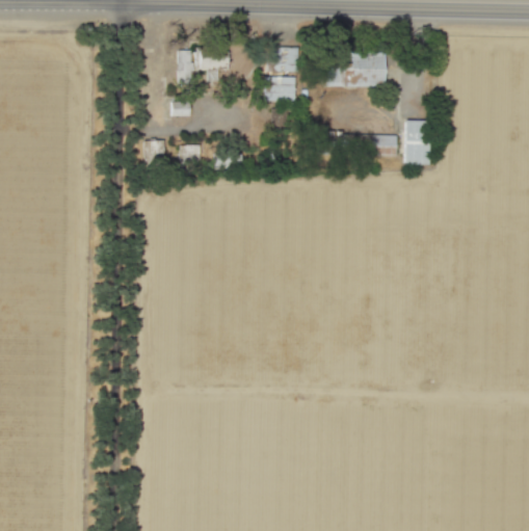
[(267,72),(296,73),(297,48),(268,48),(267,72)]
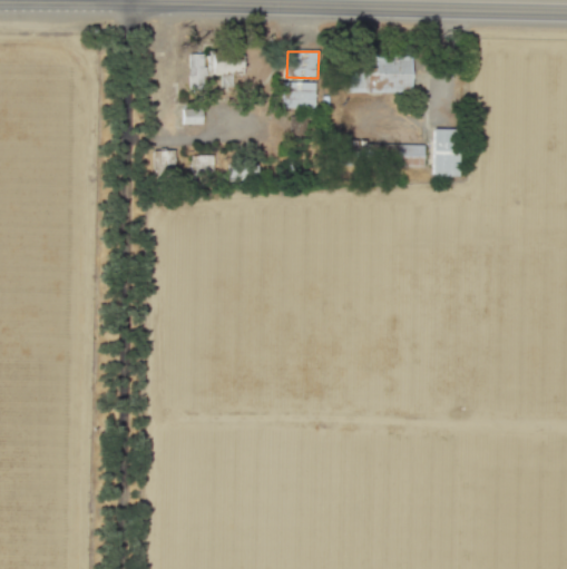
[(206,55),(191,54),(189,89),(206,89),(206,55)]
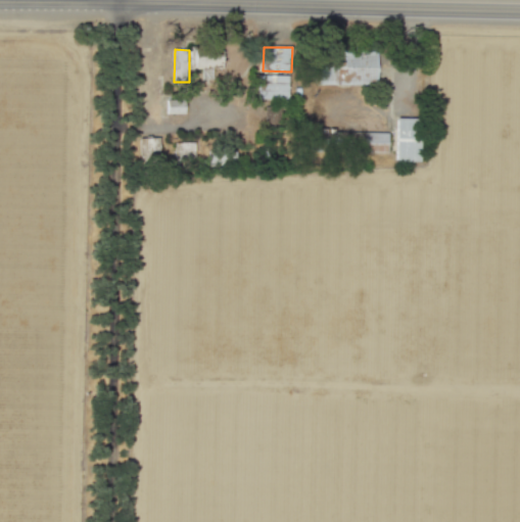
[(214,80),(214,69),(225,69),(225,50),(192,50),(192,69),(203,69),(203,80),(214,80)]
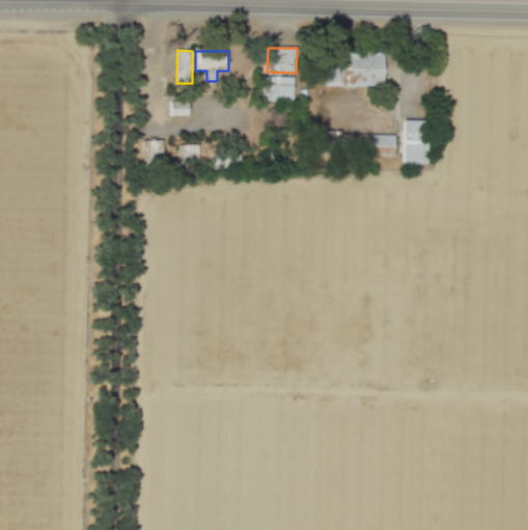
[(385,52),(326,51),(325,84),(384,85),(385,52)]
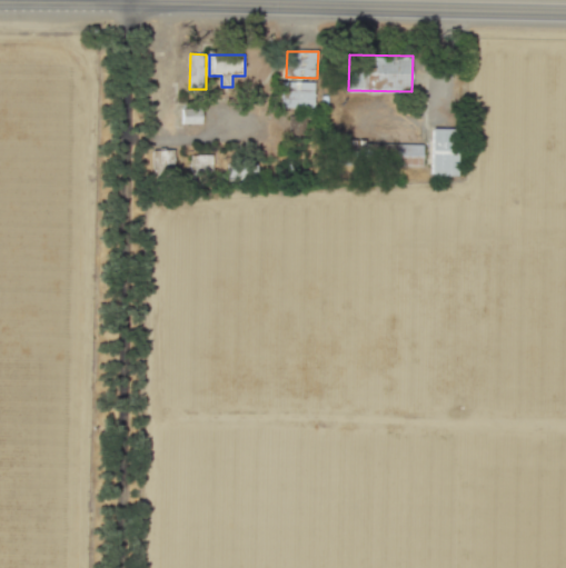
[(316,82),(283,82),(283,108),(315,109),(316,82)]
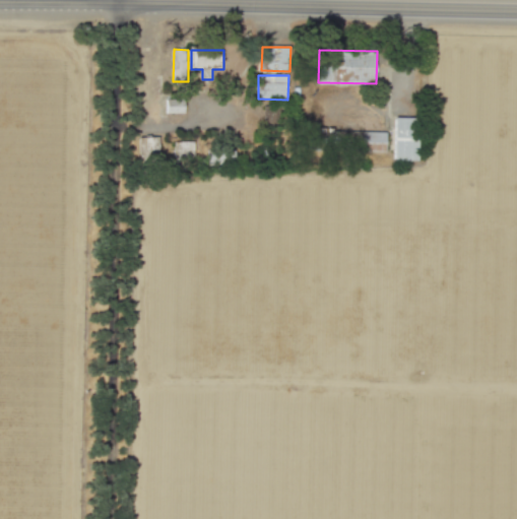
[(186,114),(185,100),(168,100),(168,114),(186,114)]
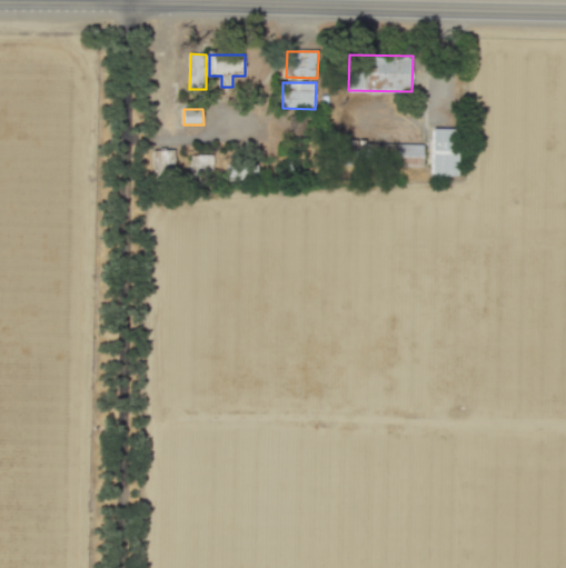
[(434,129),(460,129),(459,176),(434,176),(434,129)]
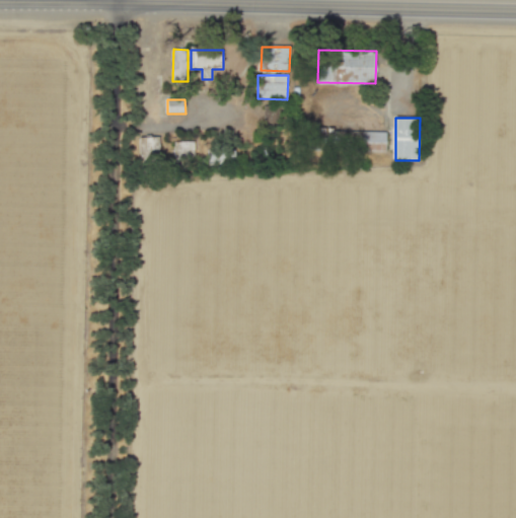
[(387,132),(386,152),(301,150),(302,130),(387,132)]
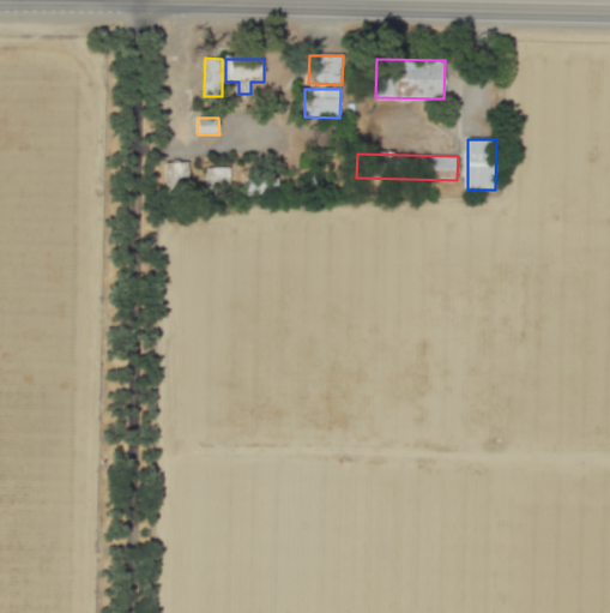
[(167,162),(188,161),(189,184),(167,185),(167,162)]
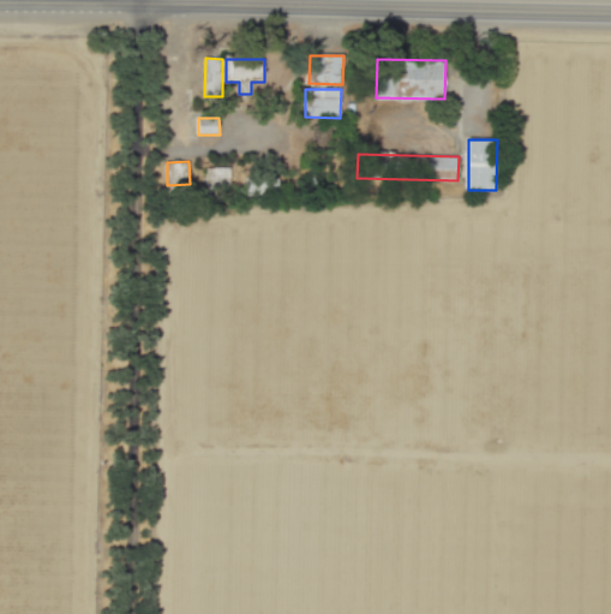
[(208,188),(232,188),(231,167),(207,168),(208,188)]
